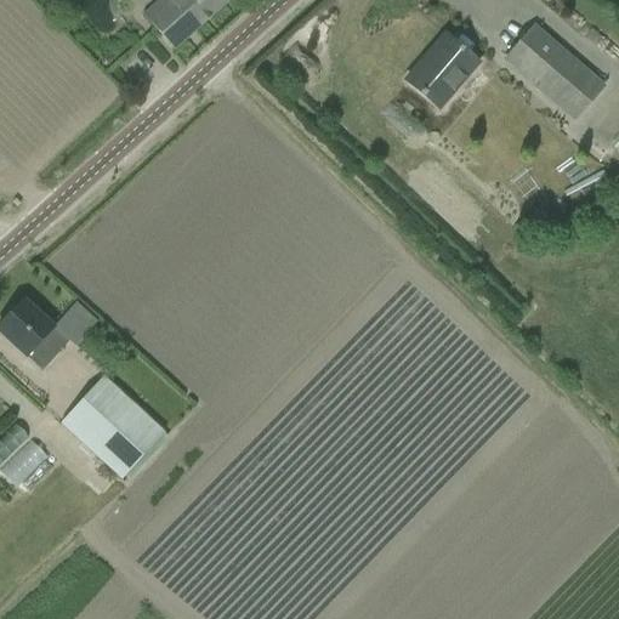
[(160,0),(145,15),(159,32),(176,50),(230,0),(160,0)]
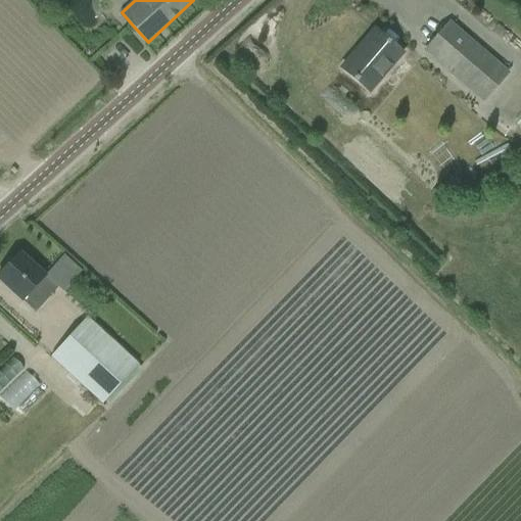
[(427,50),(442,63),(484,100),(509,73),(451,22),(427,50)]
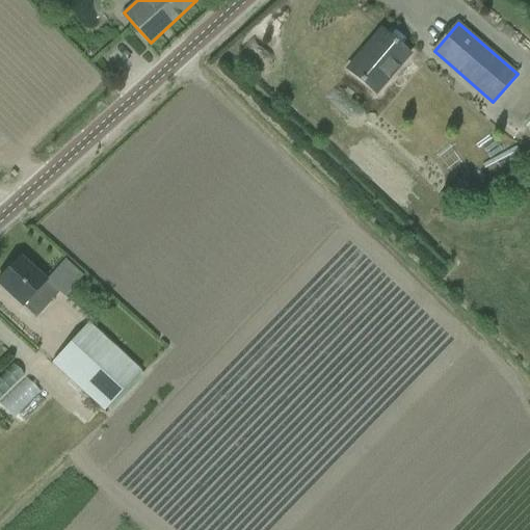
[(361,54),(348,69),(365,82),(376,93),(412,51),(399,42),(382,29),(381,30),(385,32),(364,56),(361,54)]
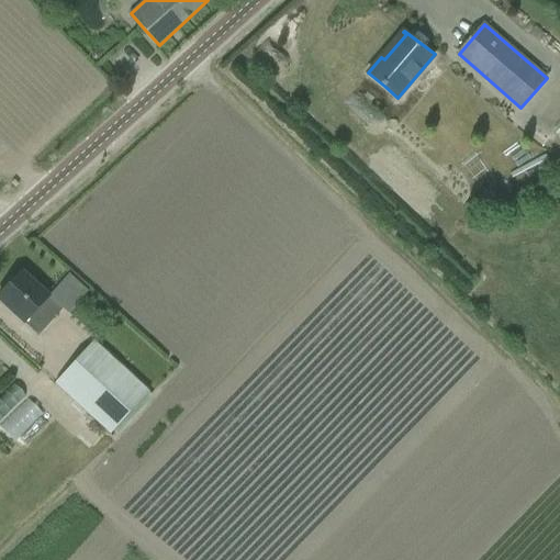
[(0,299),(25,323),(37,335),(62,308),(38,287),(23,271),(0,294),(0,299)]
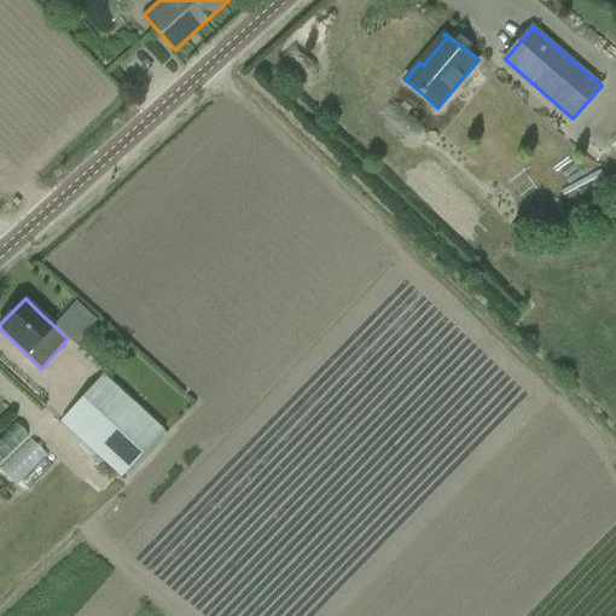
[(122,476),(164,430),(103,375),(60,419),(122,476)]
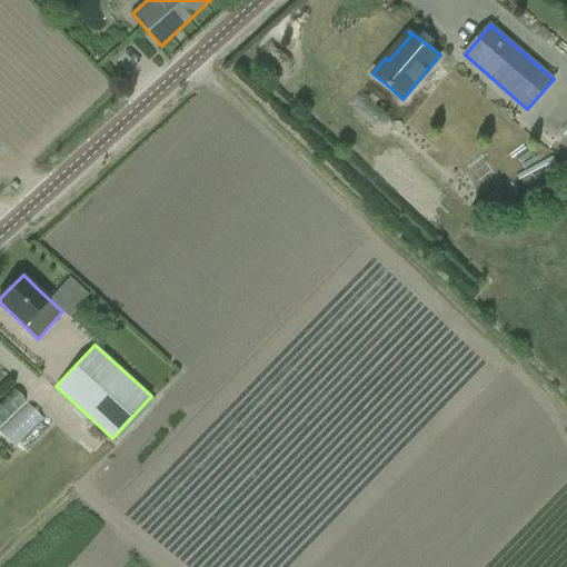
[(1,426),(28,449),(55,419),(28,396),(1,426)]
